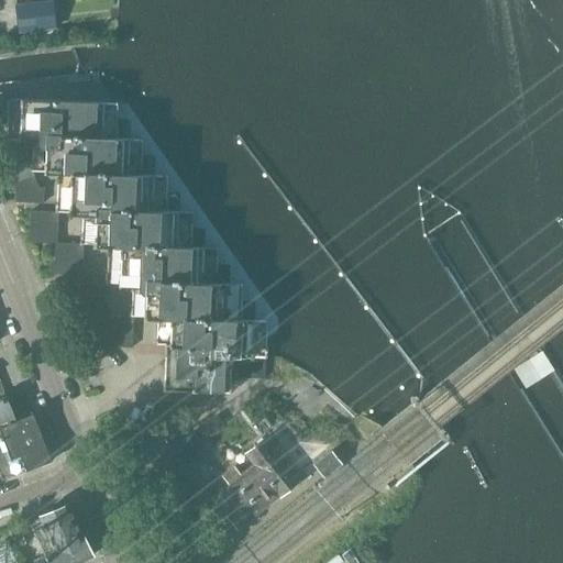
[(17,6),(19,32),(55,29),(52,1),(17,6)]
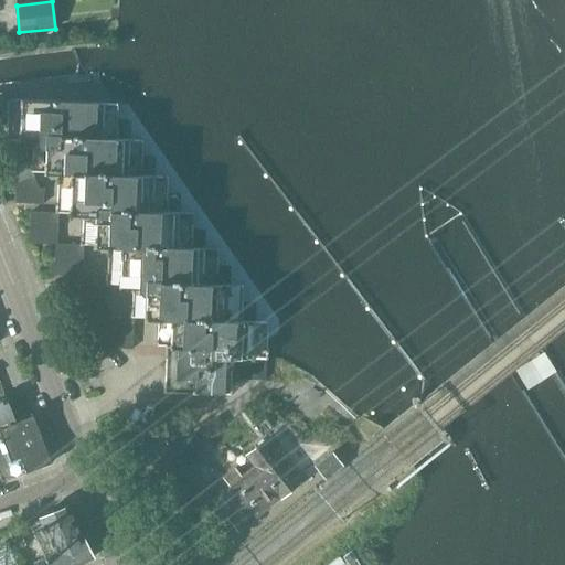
[(31,172),(44,172),(168,178),(168,177),(141,176),(142,139),(116,138),(118,103),(21,99),(8,100),(6,140),(32,141),(31,172)]
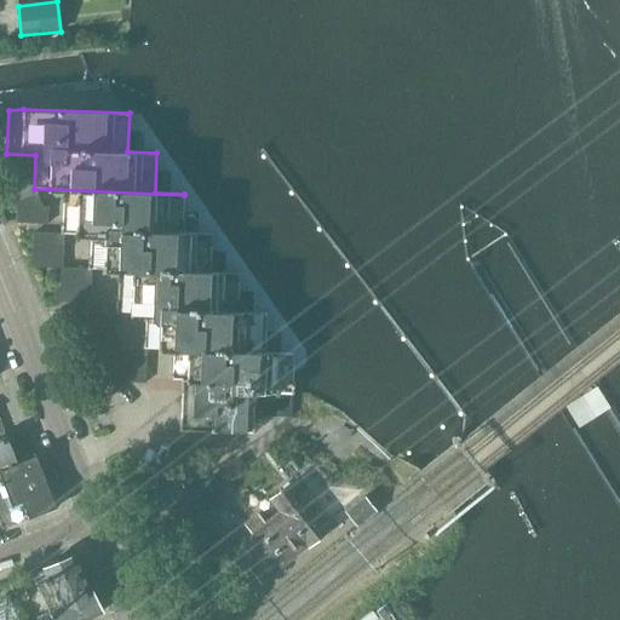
[(34,189),(29,178),(9,187),(17,210),(16,223),(47,224),(49,206),(42,206),(34,189)]
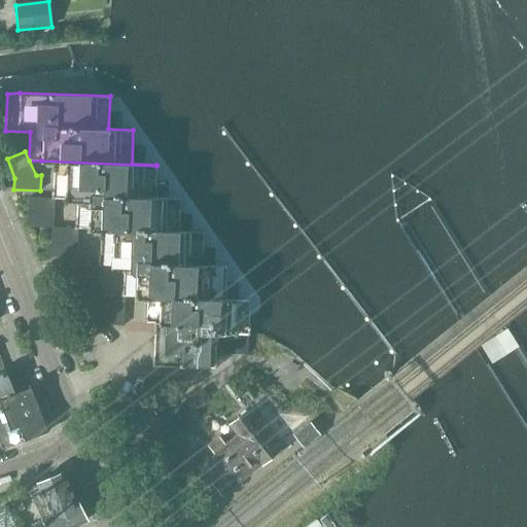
[(75,229),(88,229),(203,233),(203,232),(178,231),(180,198),(155,197),(156,166),(41,161),(41,162),(54,162),(53,198),(65,199),(65,200),(76,200),(75,229)]
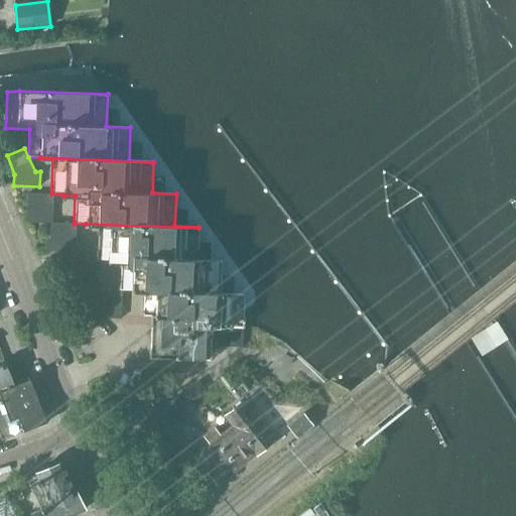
[(26,222),(52,223),(53,195),(27,194),(26,222)]
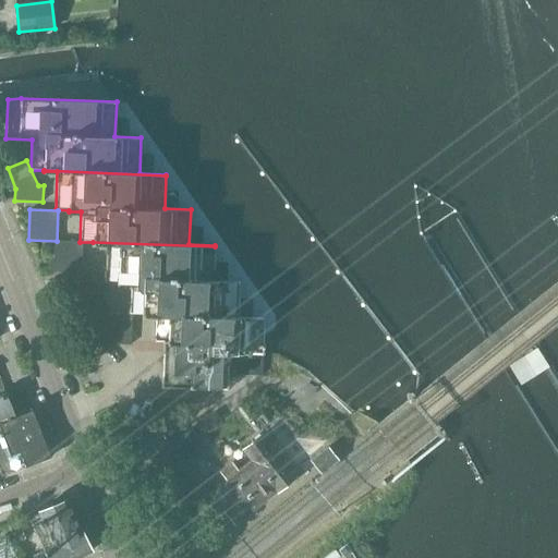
[(53,241),(52,271),(82,273),(83,242),(53,241)]
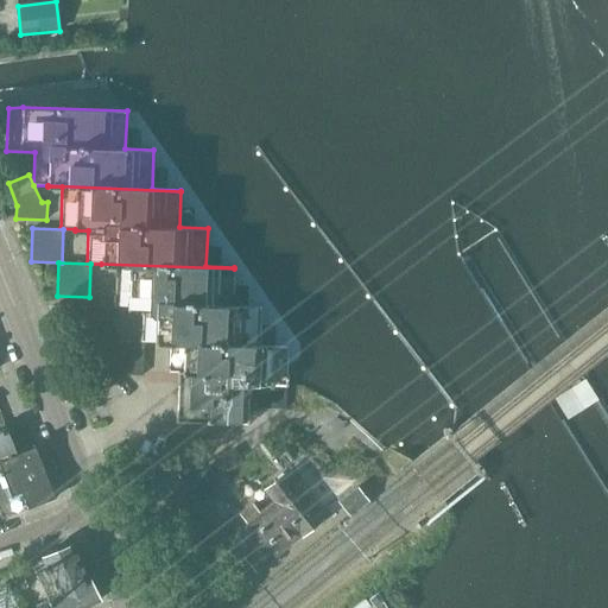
[(156,342),(260,344),(261,306),(233,305),(234,268),(101,264),(101,265),(116,265),(114,306),(128,308),(128,309),(143,309),(141,341),(156,342)]
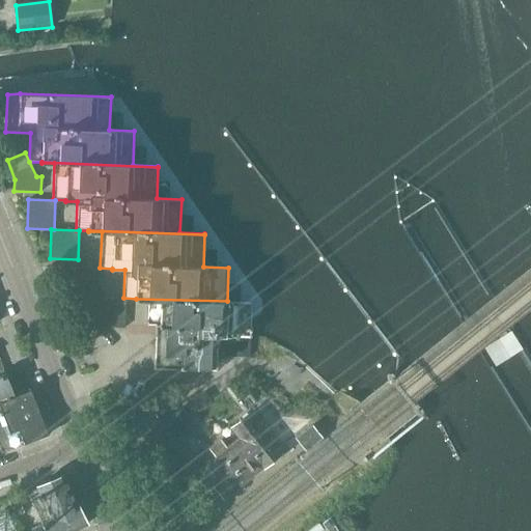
[(75,268),(74,297),(101,298),(102,269),(75,268)]
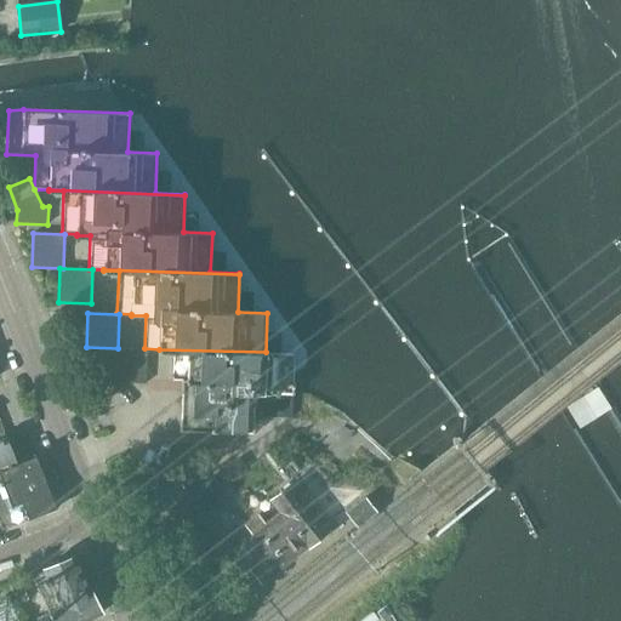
[(114,382),(146,383),(147,349),(115,348),(114,382)]
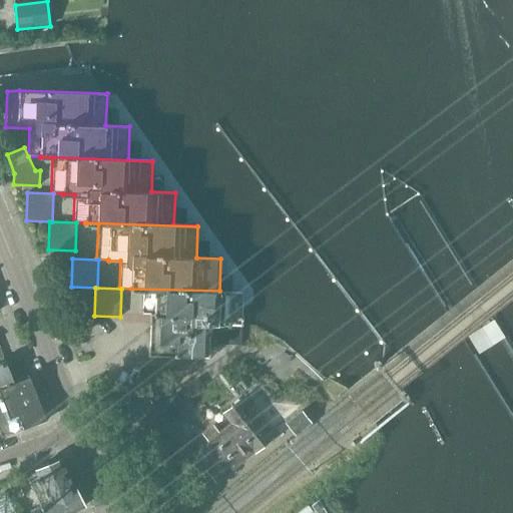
[(219,291),(131,289),(143,290),(142,314),(150,314),(148,354),(203,356),(208,356),(209,344),(240,345),(241,326),(241,323),(242,308),(243,292),(219,291)]
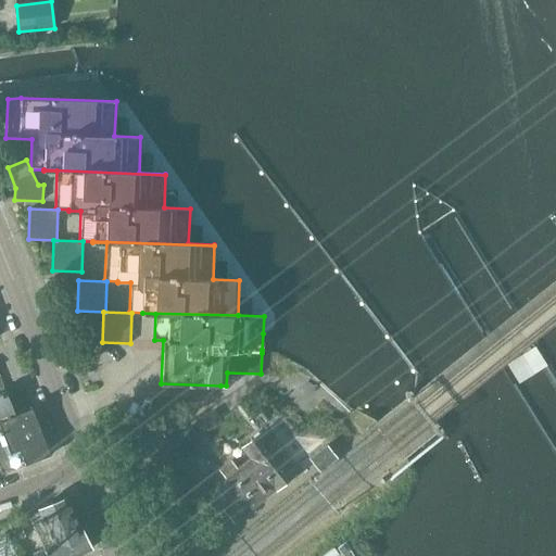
[(508,364),(507,364),(519,383),(542,369),(545,367),(546,366),(535,348),(512,362),(508,364)]
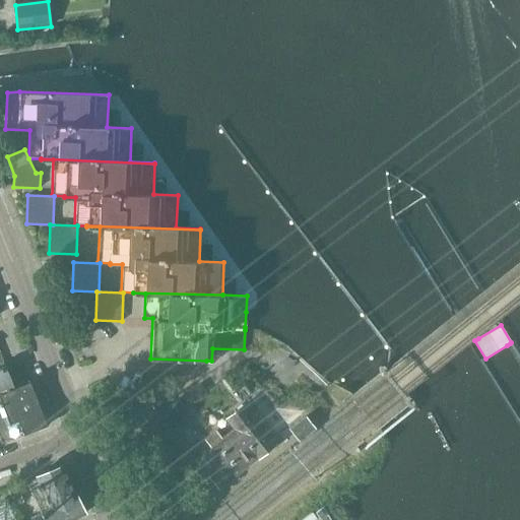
[(379,372),(380,373),(407,406),(408,407),(409,408),(410,408),(411,408),(412,408),(414,406),(414,405),(414,404),(414,403),(414,402),(413,402),(412,401),(407,394),(388,370),(386,368),(385,366),(384,366),(383,365),(382,366),(381,366),(379,368),(379,369),(378,370),(379,371),(379,372)]
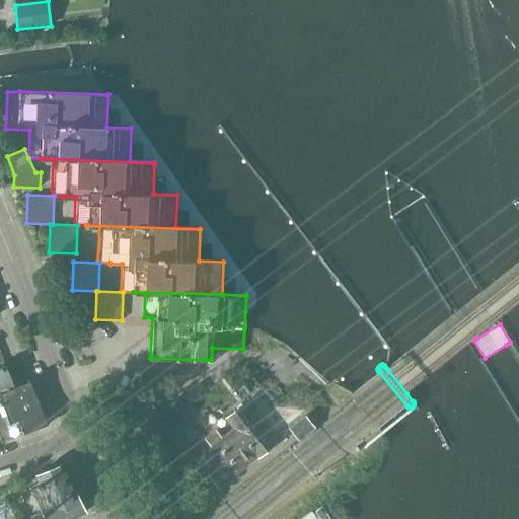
[(406,393),(412,400),(416,396),(417,395),(416,394),(391,365),(390,364),(389,364),(388,364),(386,366),(385,367),(387,369),(406,393)]
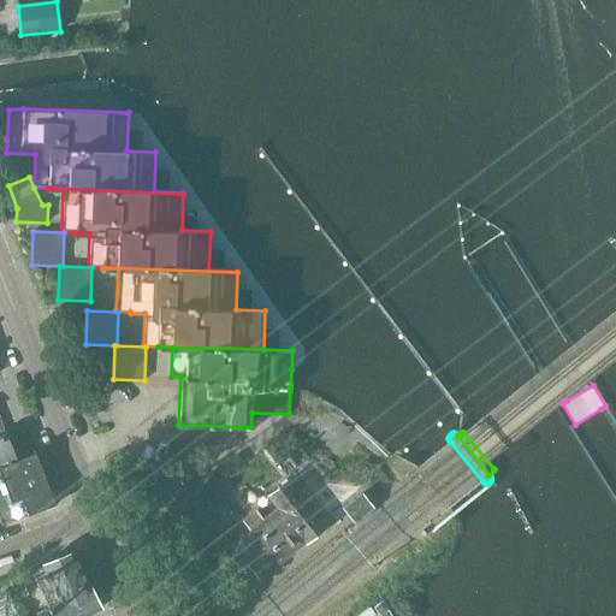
[(0,467),(17,461),(6,433),(0,436),(0,467)]
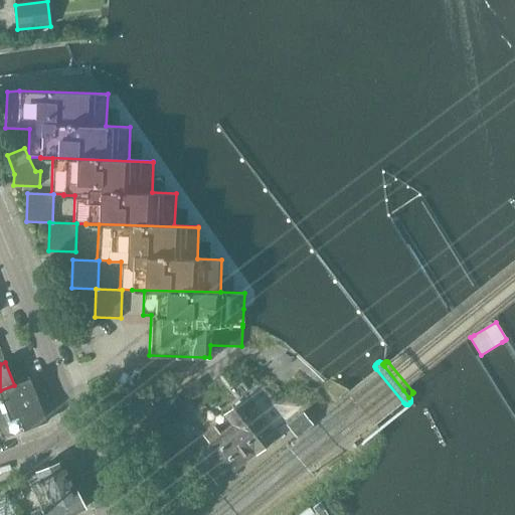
[(14,385),(0,390),(0,415),(7,413),(12,427),(21,424),(23,431),(46,421),(29,379),(14,385)]
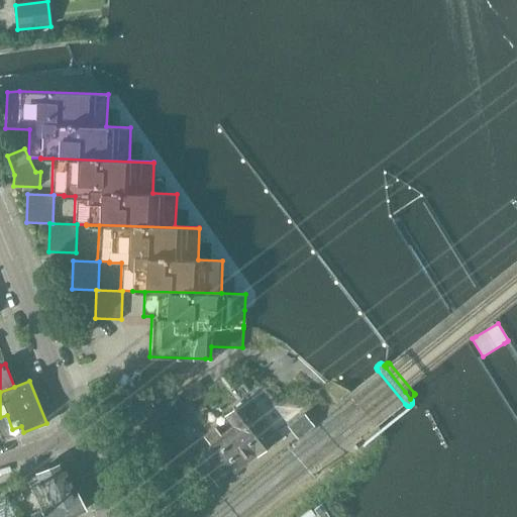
[(182,394),(188,403),(206,391),(199,382),(182,394)]
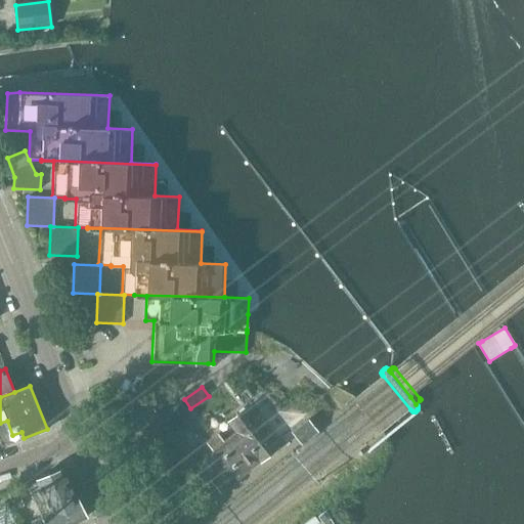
[(163,415),(169,424),(186,411),(180,402),(163,415)]
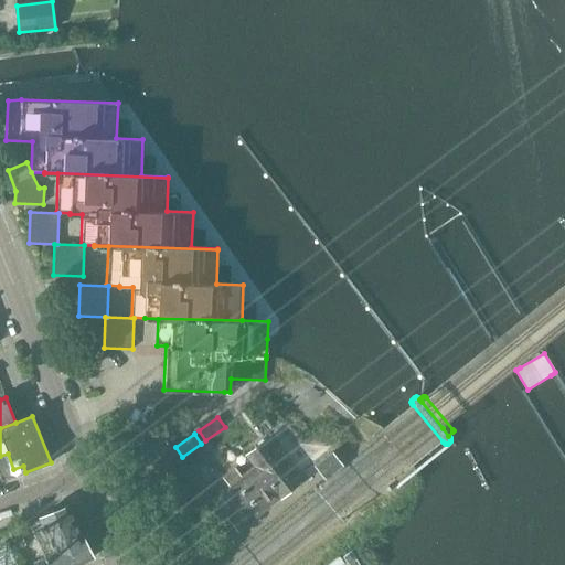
[(247,457),(255,466),(279,497),(298,481),(266,441),(247,457)]
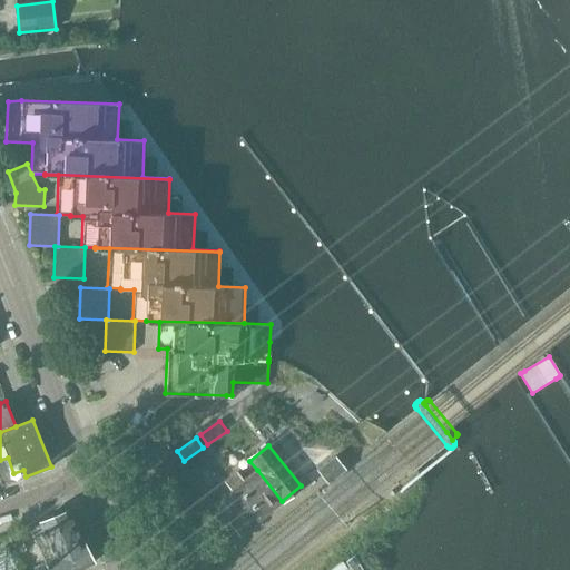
[(318,470),(330,484),(345,471),(334,458),(318,470)]
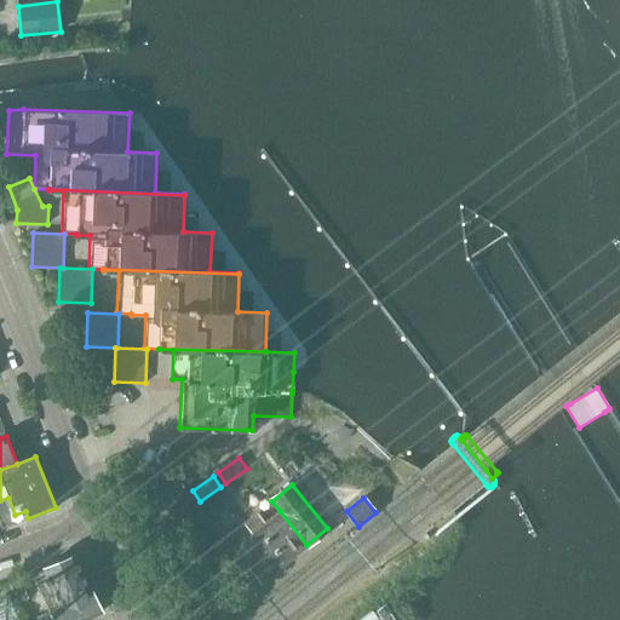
[(257,516),(252,520),(286,562),(306,545),(280,511),(264,524),(257,516)]
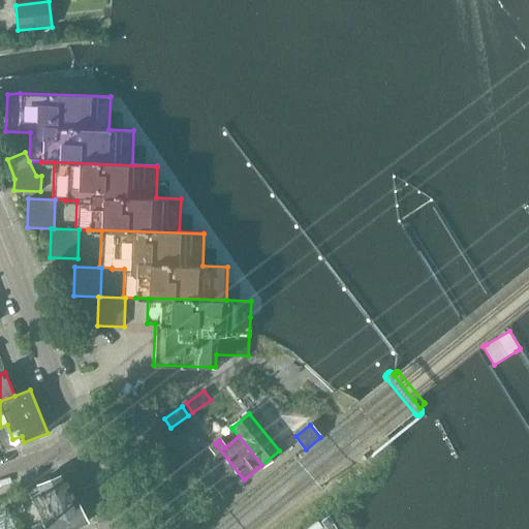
[(244,479),(215,443),(211,446),(217,455),(201,467),(224,495),(244,479)]
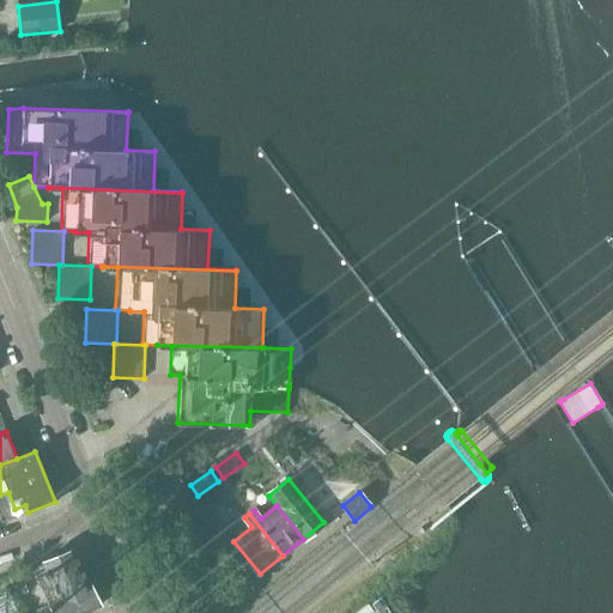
[(52,582),(59,599),(90,583),(87,580),(73,548),(43,562),(47,571),(46,575),(48,580),(52,582)]
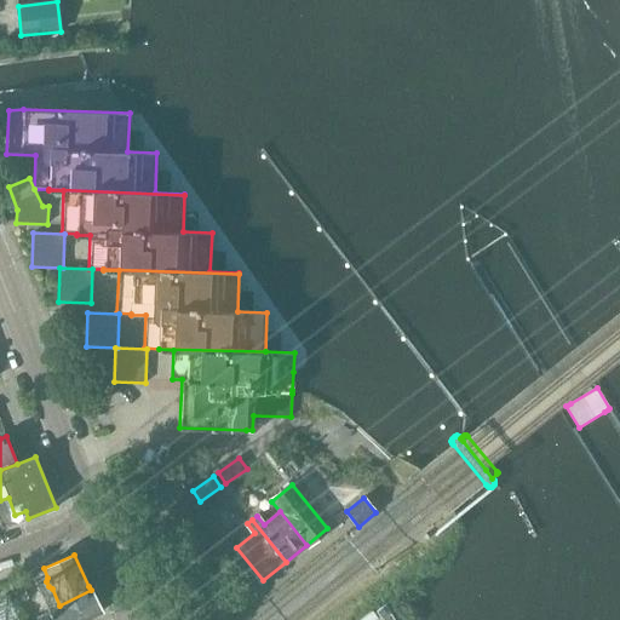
[(10,583),(15,593),(32,586),(27,575),(10,583)]
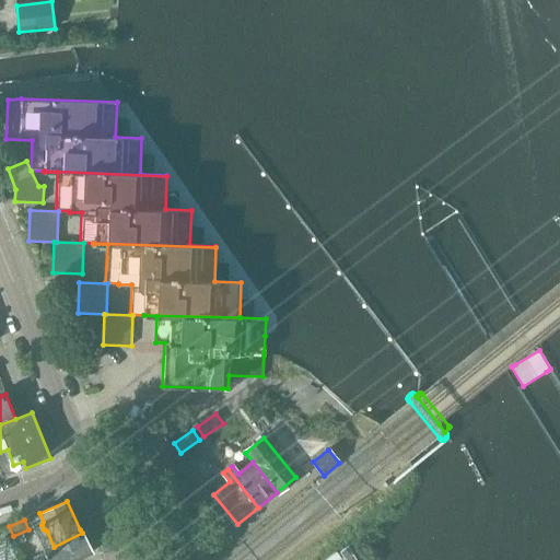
[(82,533),(54,547),(44,552),(48,559),(77,559),(92,552),(82,533)]
